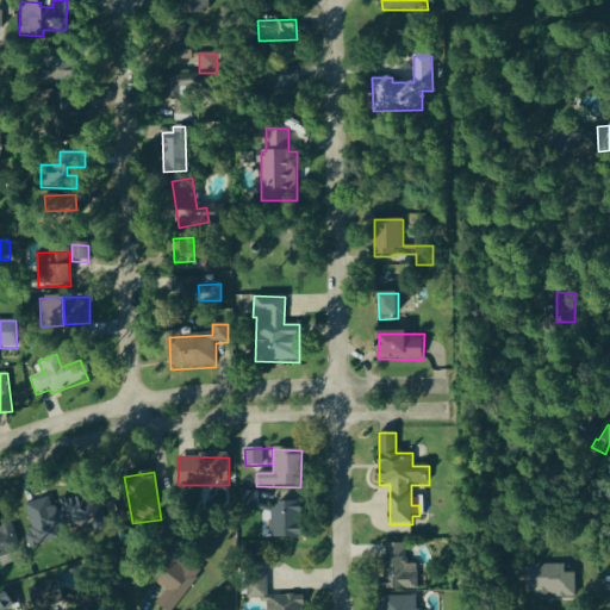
[(25,505),(33,535),(26,537),(30,548),(107,527),(98,492),(56,504),(54,498),(25,505)]
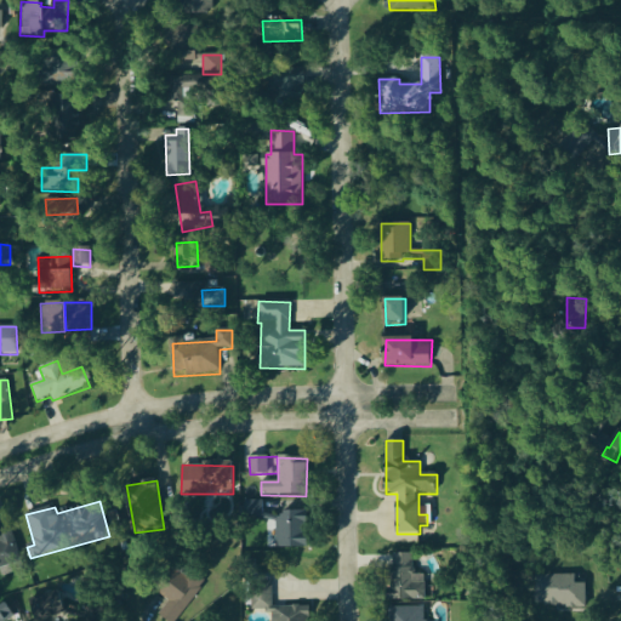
[(307,512),(275,513),(277,550),(308,548),(307,512)]
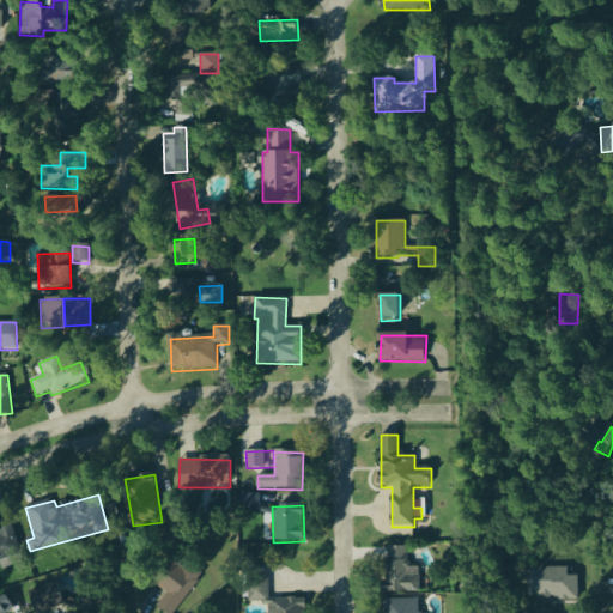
[(0,536),(0,562),(20,557),(14,533),(0,536)]
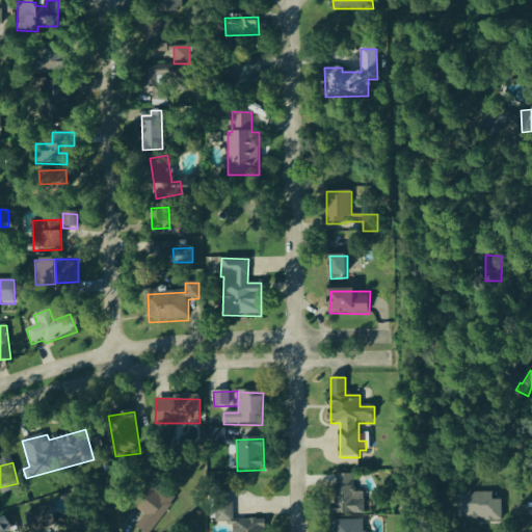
[(364,494),(353,494),(353,476),(335,476),(335,515),(365,515),(364,494)]
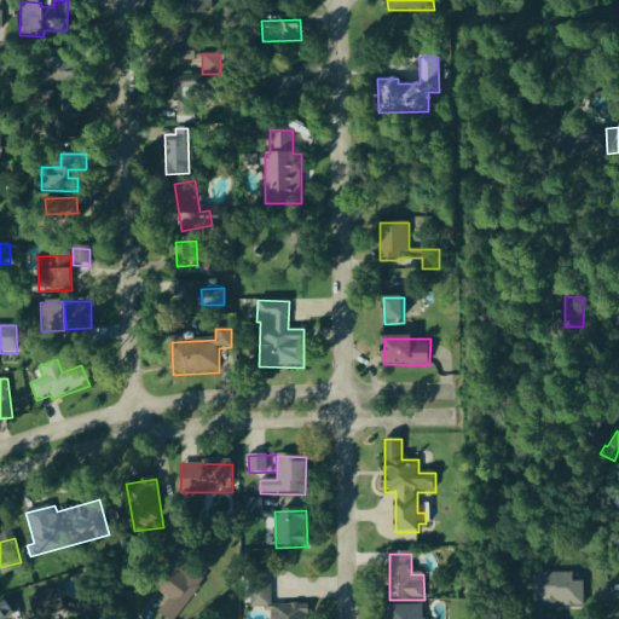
[(178,618),(204,580),(185,568),(156,613),(165,618),(178,618)]
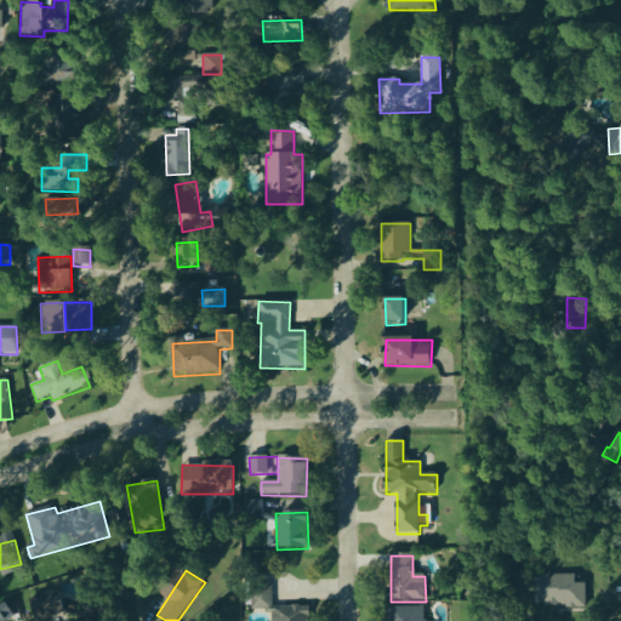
[(576,576),(535,577),(536,609),(587,608),(586,585),(576,585),(576,576)]
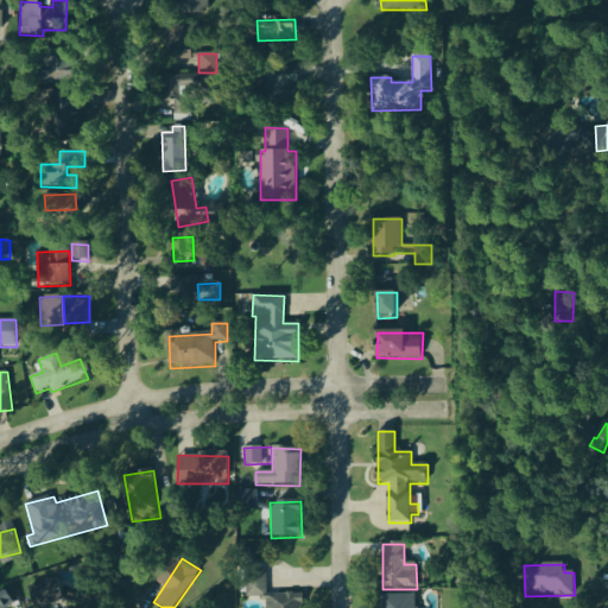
[(303,607),(303,594),(267,595),(267,574),(246,575),(247,599),(265,597),(264,607),(303,607)]
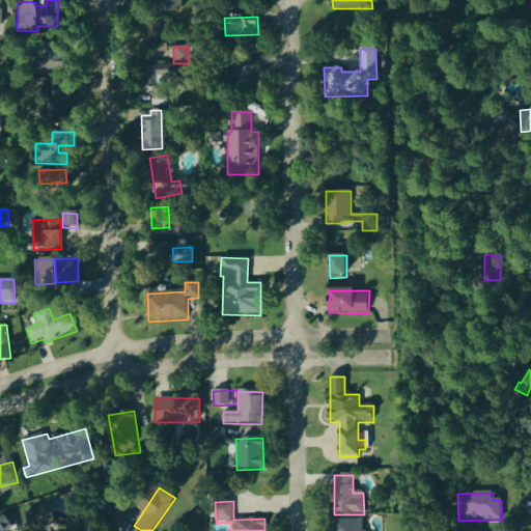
[(31,530),(57,530),(59,530),(50,506),(25,514),(31,530)]
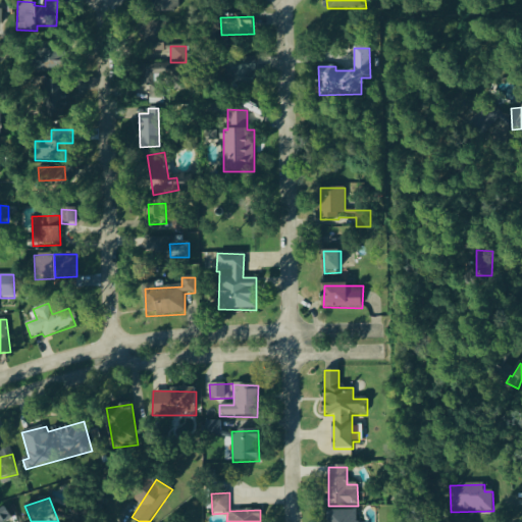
[(0,521),(5,521),(11,520),(5,505),(0,506),(0,521)]
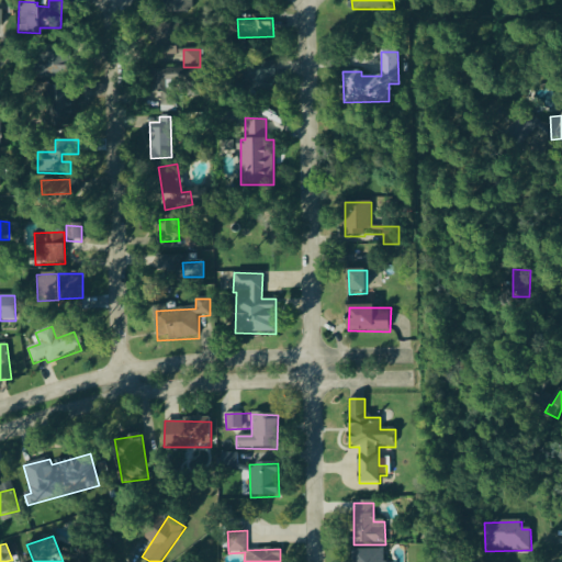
[(352,561),(383,561),(384,550),(353,551),(352,561)]
